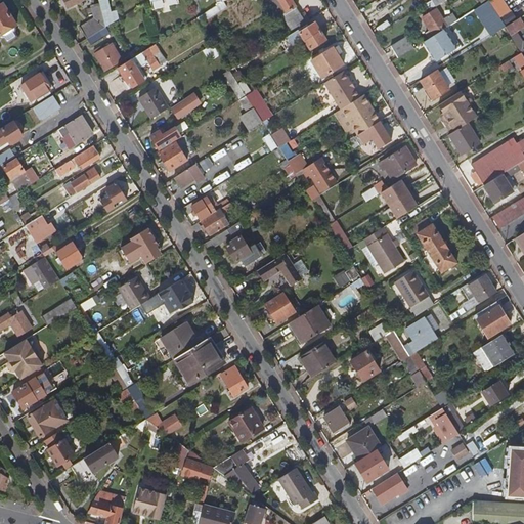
[(112,13),(108,0),(103,0),(99,1),(100,6),(105,28),(106,29),(120,20),(118,12),(112,13)]
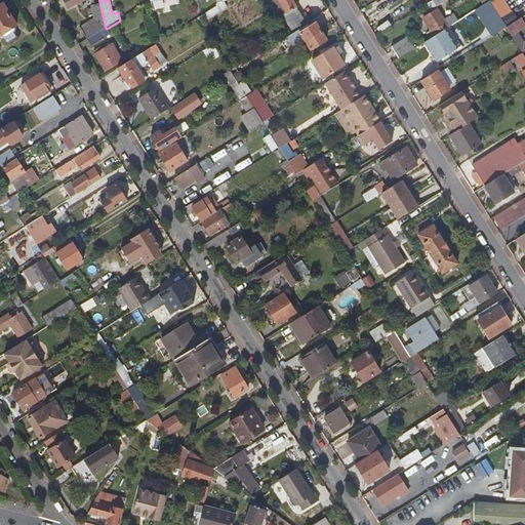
[(291,0),(271,0),(281,16),(282,16),(287,24),(294,19),(299,28),(307,24),(291,0)]
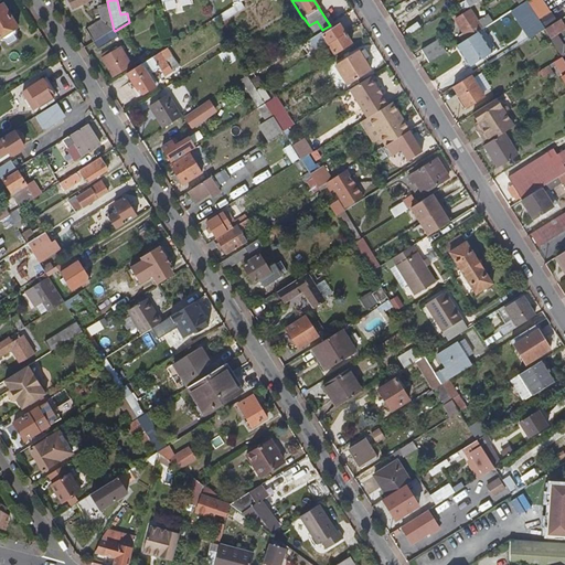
[(539,20),(529,4),(525,0),(521,3),(534,23),(539,20)]
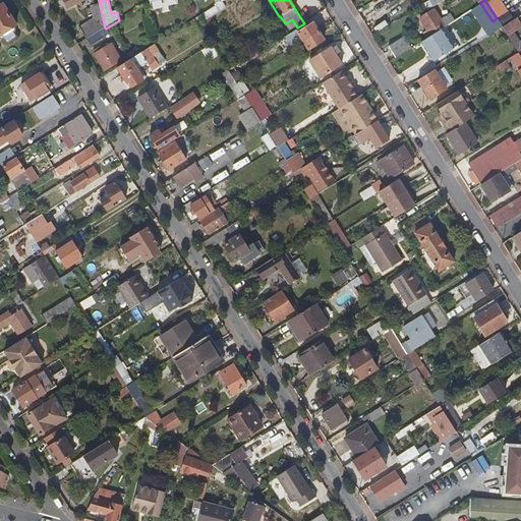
[(503,8),(497,0),(484,0),(487,4),(497,18),(501,26),(514,18),(509,11),(502,16),(499,11),(503,8)]
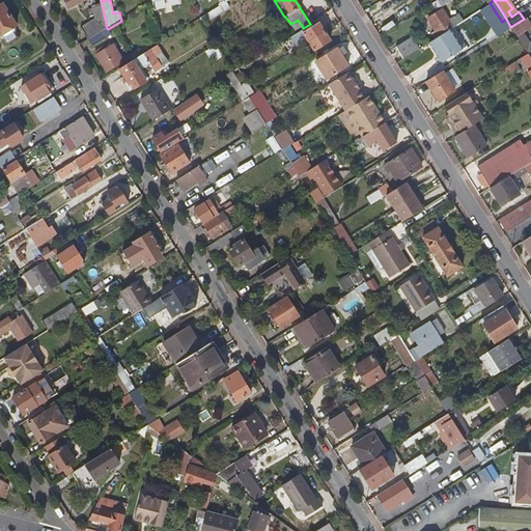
[(202,25),(230,8),(226,2),(224,3),(202,17),(199,19),(199,20),(202,25)]
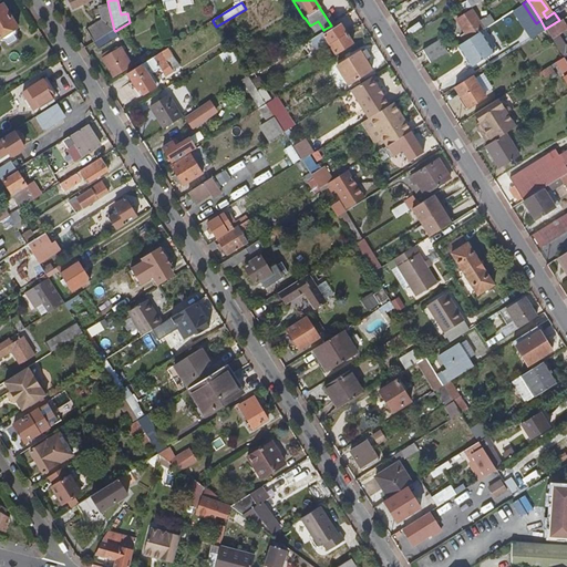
[(536,23),(523,3),(522,3),(519,6),(517,7),(524,17),(524,16),(531,27),(536,23)]
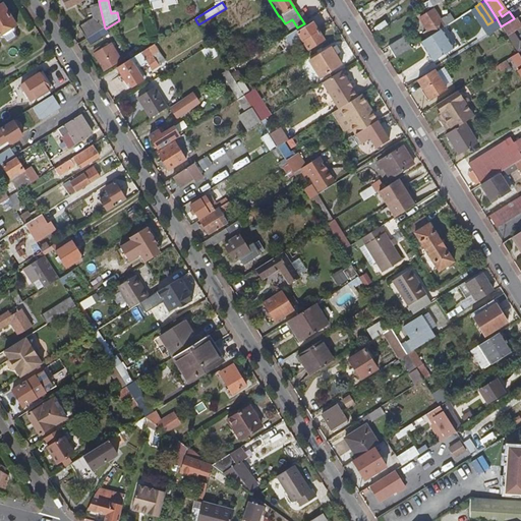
[(15,25),(2,5),(0,5),(0,35),(14,26),(15,25)]
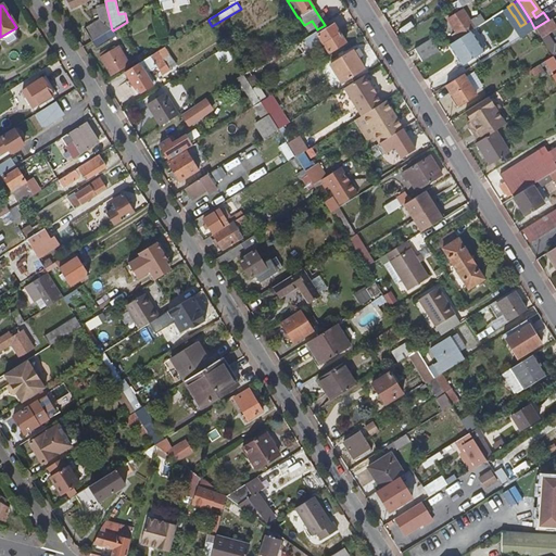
[(112,29),(106,7),(97,10),(100,21),(85,30),(92,43),(113,30),(112,29)]
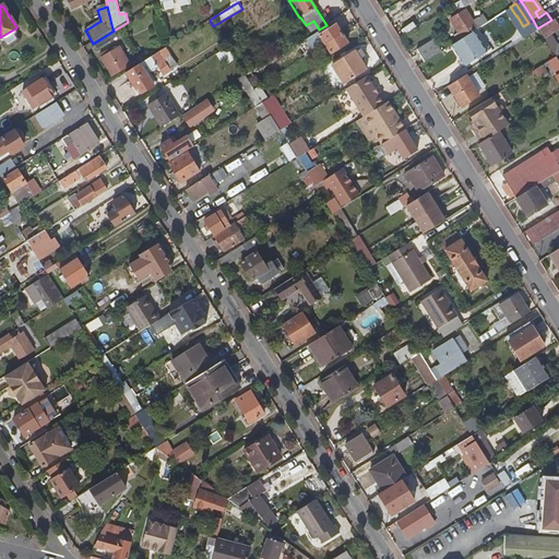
[(498,28),(516,16),(510,7),(491,19),(498,28)]
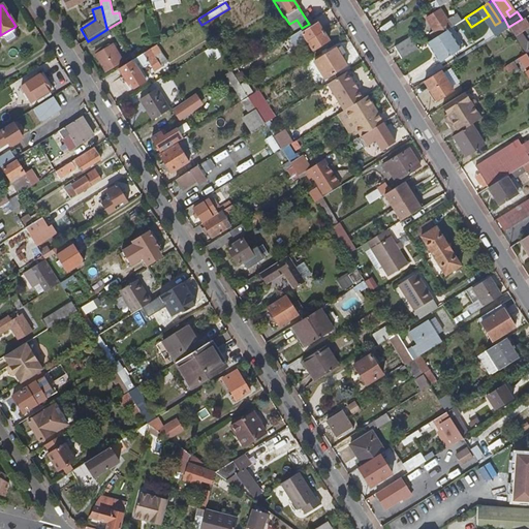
[(446,29),(460,21),(456,13),(446,19),(440,8),(425,18),(433,31),(429,33),(432,38),(446,29)]
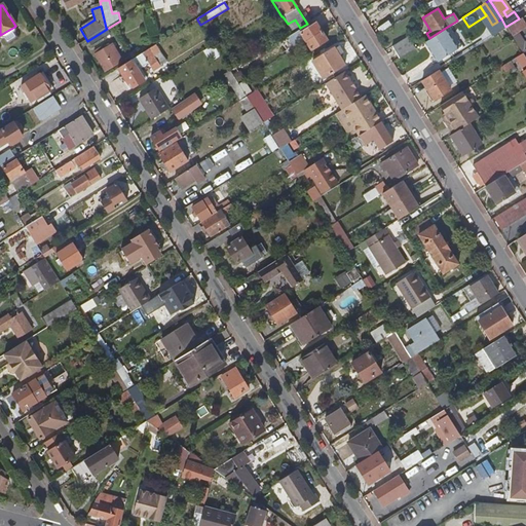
[(511,34),(524,26),(520,17),(519,19),(505,27),(511,34)]
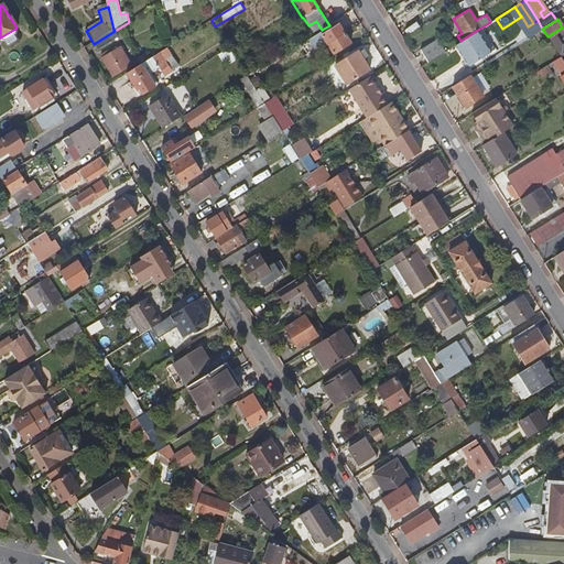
[(542,29),(538,20),(533,23),(528,26),(532,34),(542,29)]
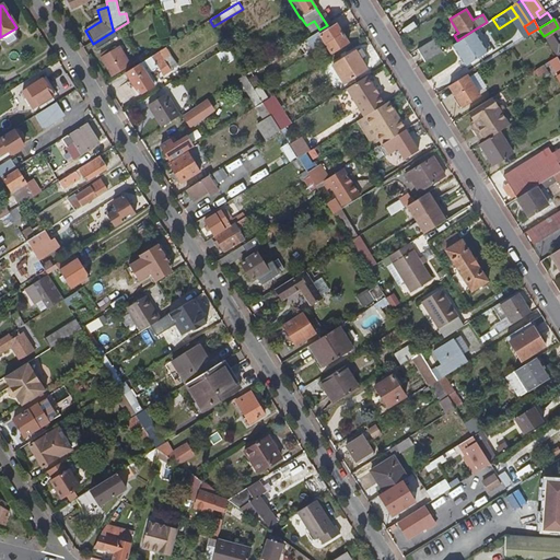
[(205,36),(214,30),(210,23),(200,30),(205,36)]
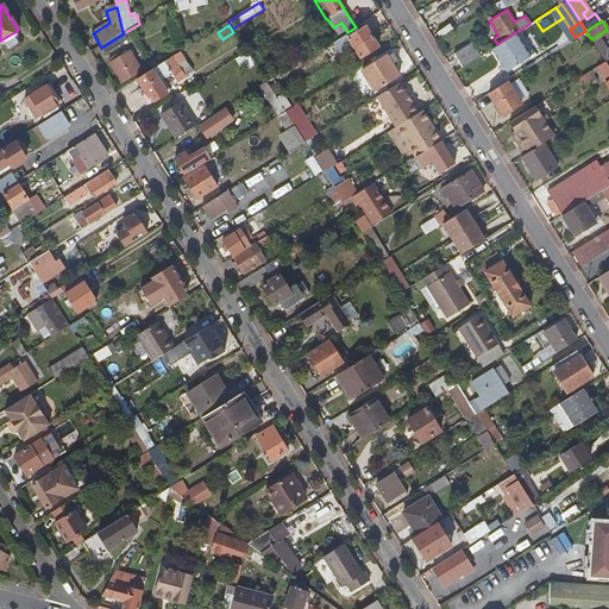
[(353,48),(371,37),(365,27),(357,31),(356,29),(343,38),(345,41),(349,39),(353,48)]
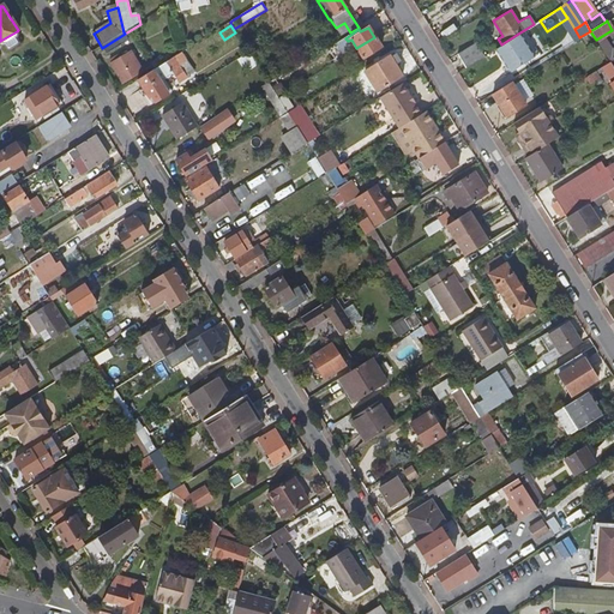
[(19,43),(19,42),(18,41),(17,38),(18,37),(18,36),(18,34),(18,32),(17,31),(0,41),(0,46),(0,47),(1,47),(2,46),(4,46),(6,50),(7,50),(8,50),(10,50),(18,44),(19,43)]
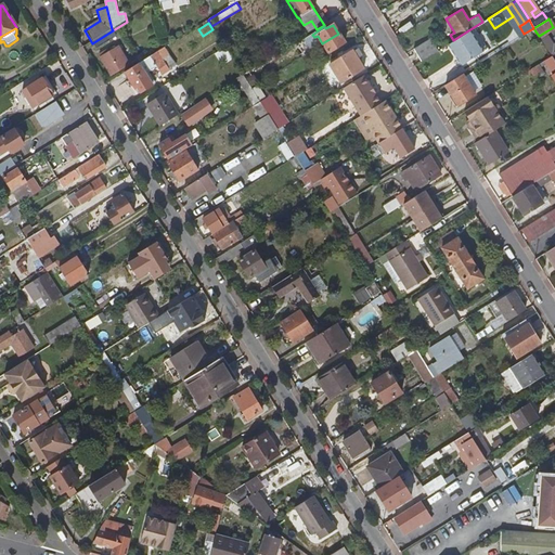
[(97,50),(117,38),(113,30),(92,43),(97,50)]
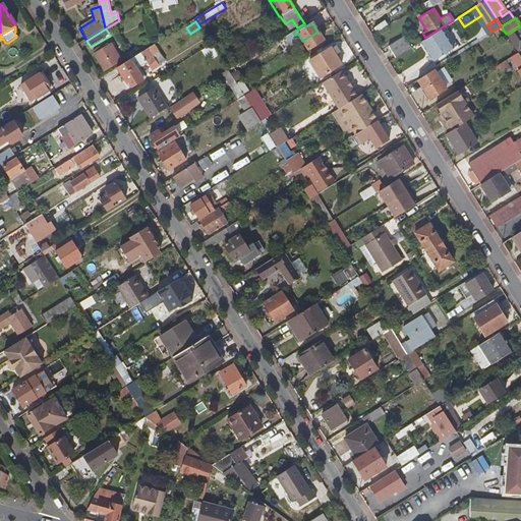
[(452,49),(440,29),(425,38),(420,41),(432,61),(452,49)]
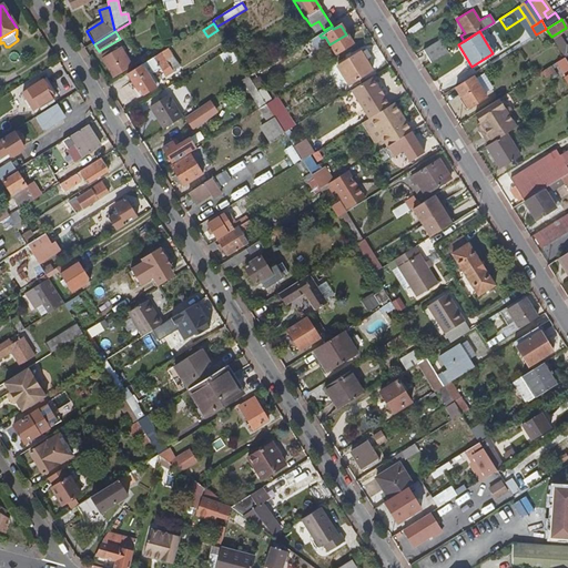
[(336,54),(353,43),(346,34),(330,44),(336,54)]
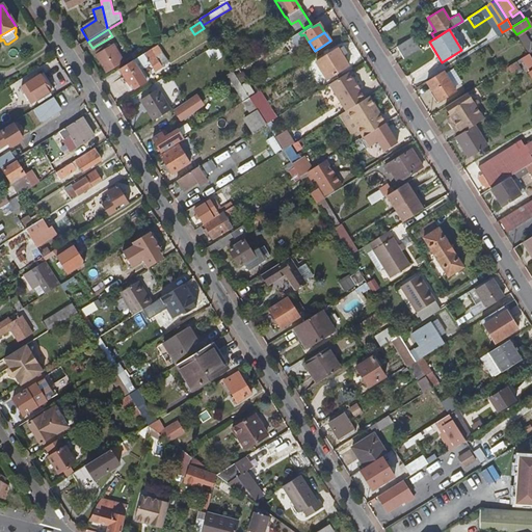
[(408,52),(417,47),(410,37),(396,48),(402,59),(410,54),(408,52)]
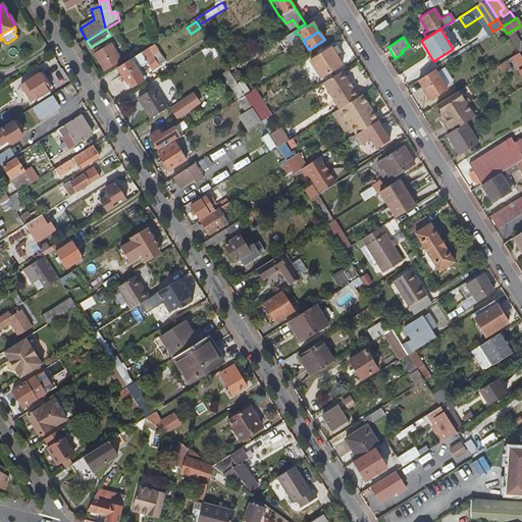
[(121,61),(110,46),(104,50),(102,48),(96,52),(98,54),(95,56),(105,72),(121,61)]
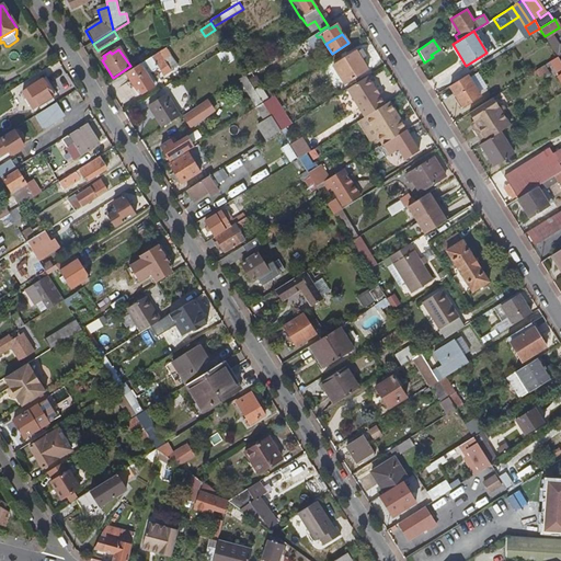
[(345,84),(367,70),(362,60),(367,57),(362,49),(356,53),(356,52),(333,67),(345,84)]
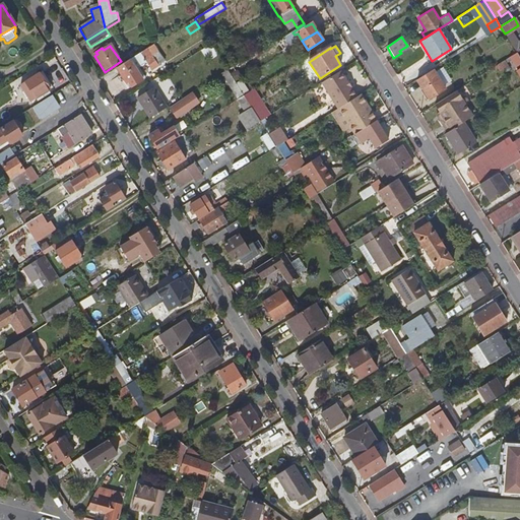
[(140,69),(148,64),(152,72),(167,63),(160,54),(153,58),(149,51),(118,70),(130,90),(146,79),(140,69)]
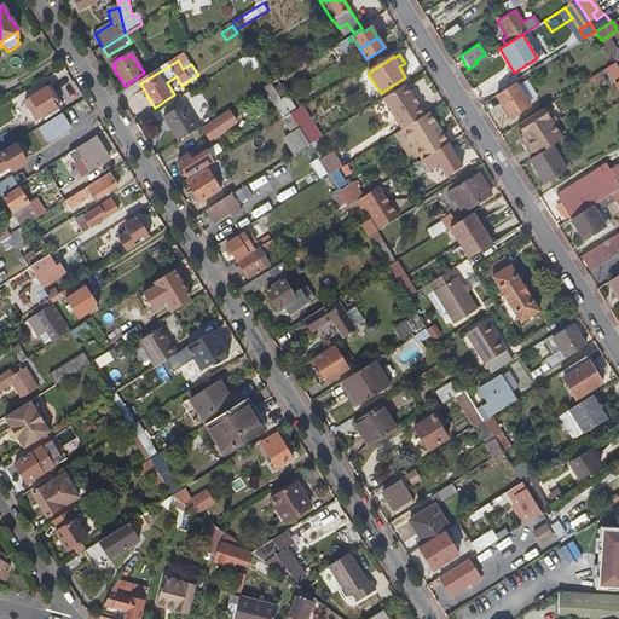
[(155,73),(163,67),(161,62),(151,67),(155,73)]
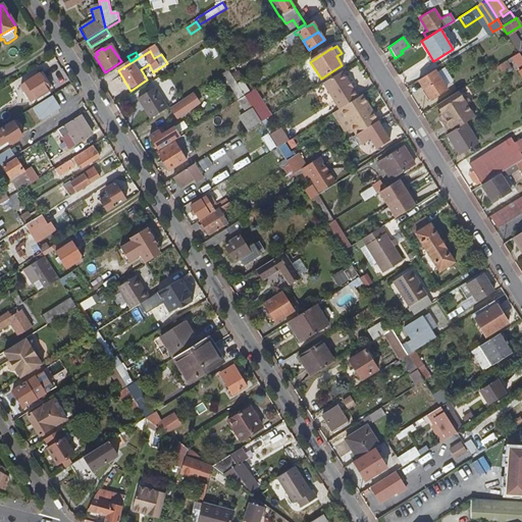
[(521,57),(519,52),(506,60),(498,66),(501,70),(509,65),(508,63),(514,60),(519,69),(518,70),(521,75),(521,57)]
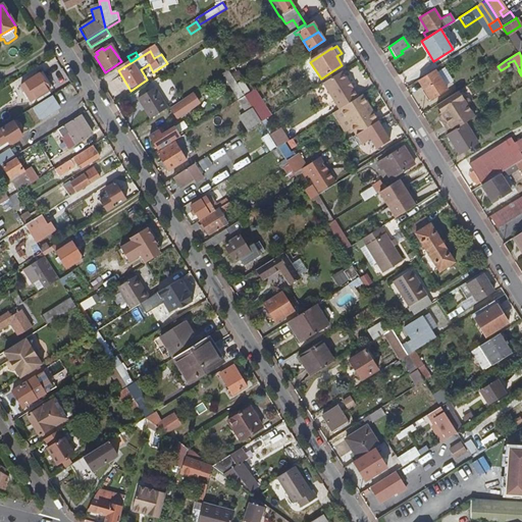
[(226,70),(222,64),(217,67),(221,73),(226,70)]
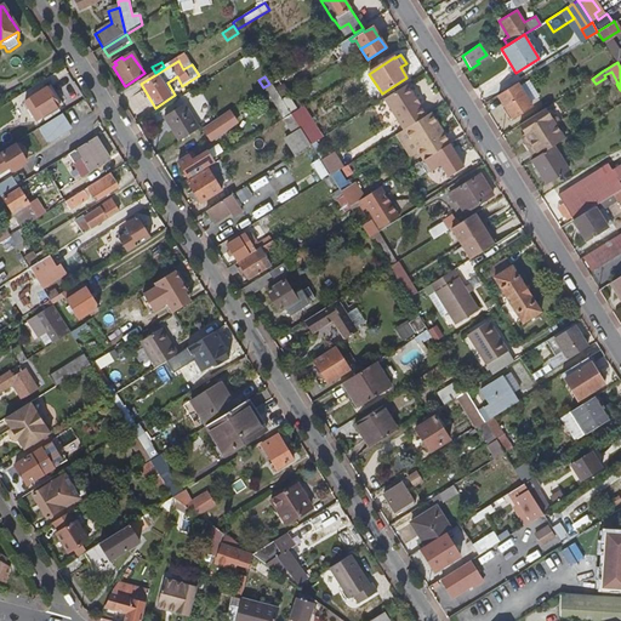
[(537,97),(528,81),(518,87),(528,103),(537,97)]
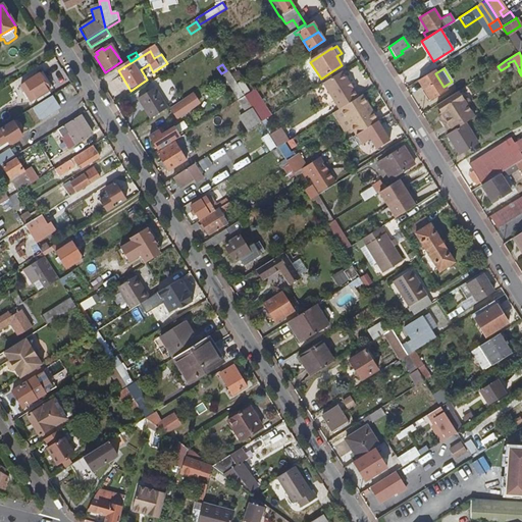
[(430,99),(445,89),(444,87),(435,73),(432,69),(418,79),(430,99)]
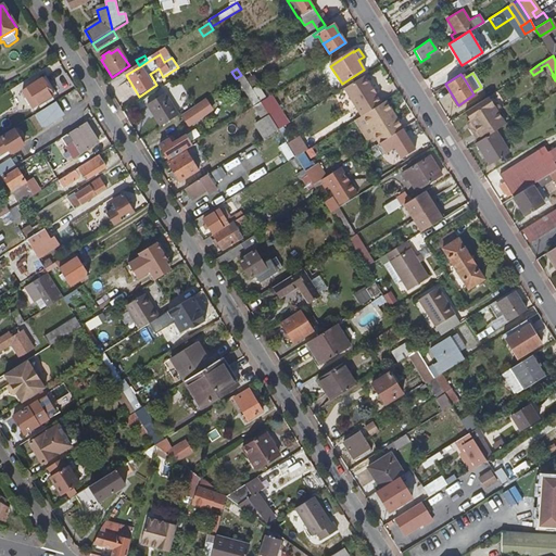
[(34,109),(55,95),(45,76),(22,91),(34,109)]
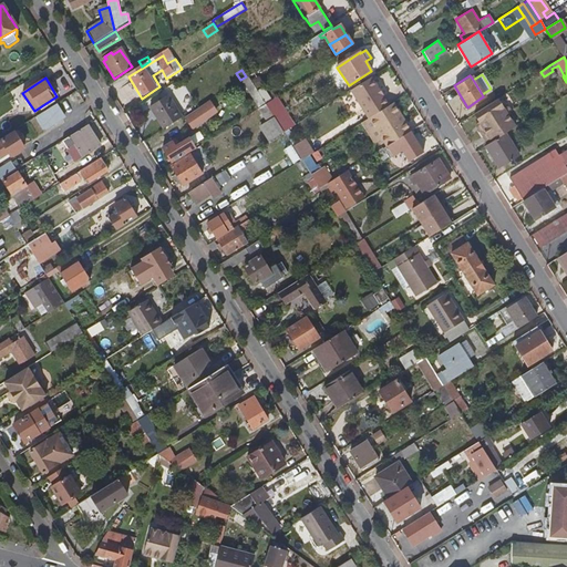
[(266,105),(257,92),(251,82),(248,78),(241,81),(260,110),(266,105)]
